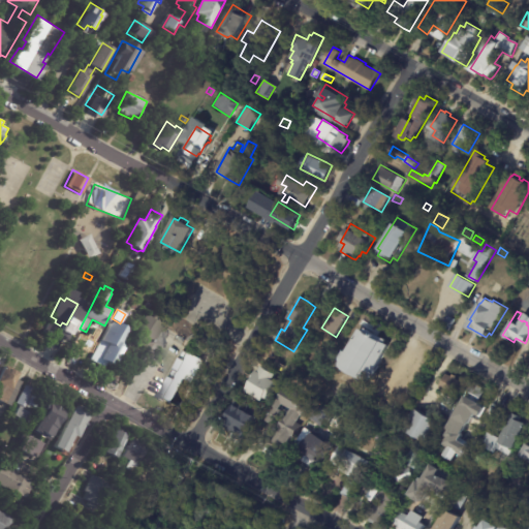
[(161,322),(162,323),(149,350),(131,341),(146,314),(161,322)]
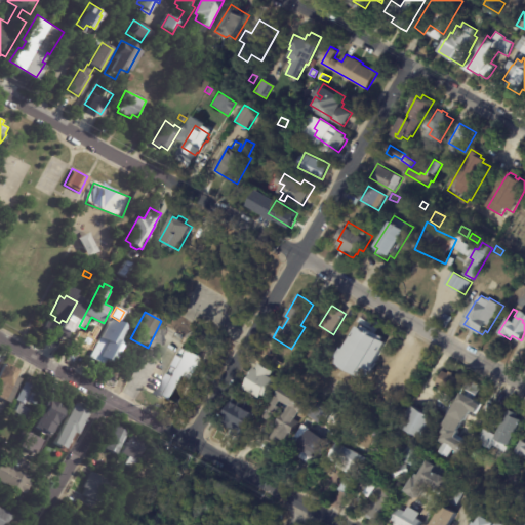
[(440,323),(446,313),(454,318),(448,328),(440,323)]
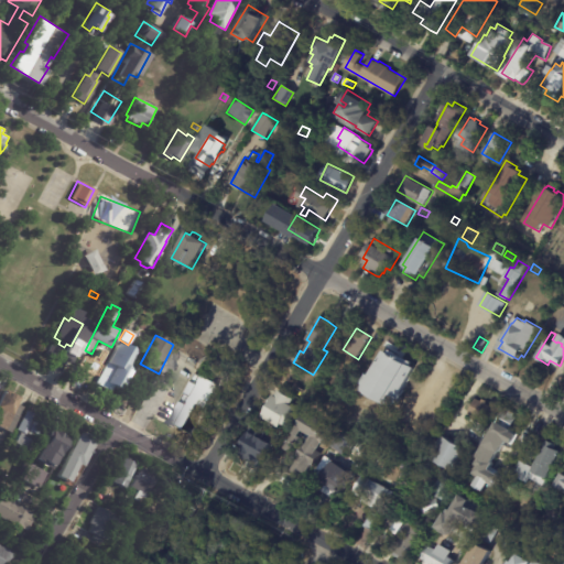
[(95,383),(116,344),(119,345),(120,344),(137,353),(117,390),(111,387),(109,391),(95,383)]
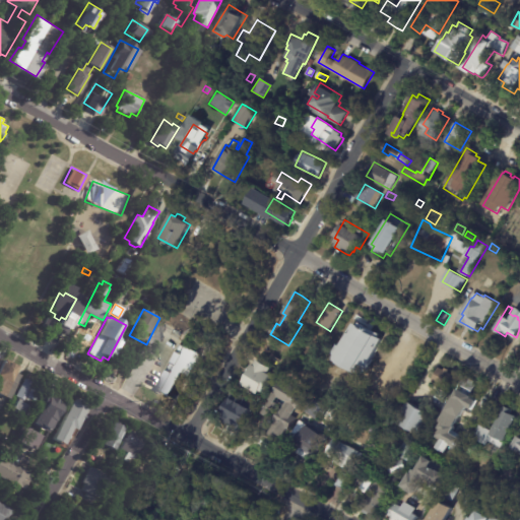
[(365,326),(379,334),(377,337),(381,340),(367,364),(369,366),(363,377),(332,359),(333,355),(331,354),(336,345),(339,346),(352,323),(356,326),(359,322),(365,326)]
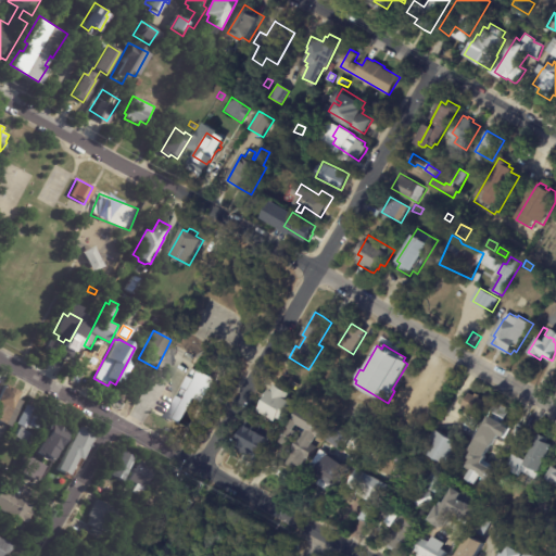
[(196,369),(213,379),(200,402),(192,397),(178,424),(166,416),(192,368),(196,369)]
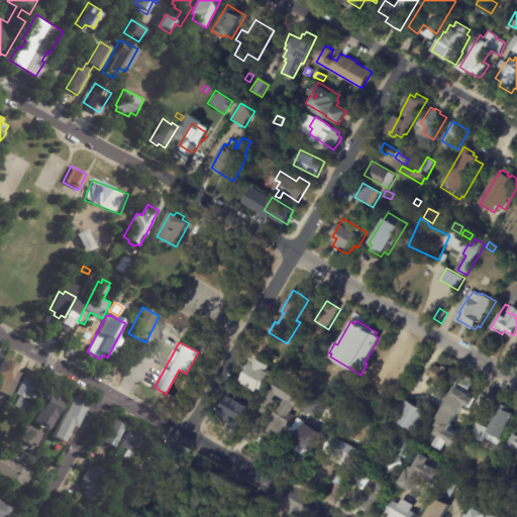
[(12,362),(16,365),(13,371),(19,374),(6,397),(0,393),(0,359),(2,356),(12,362)]
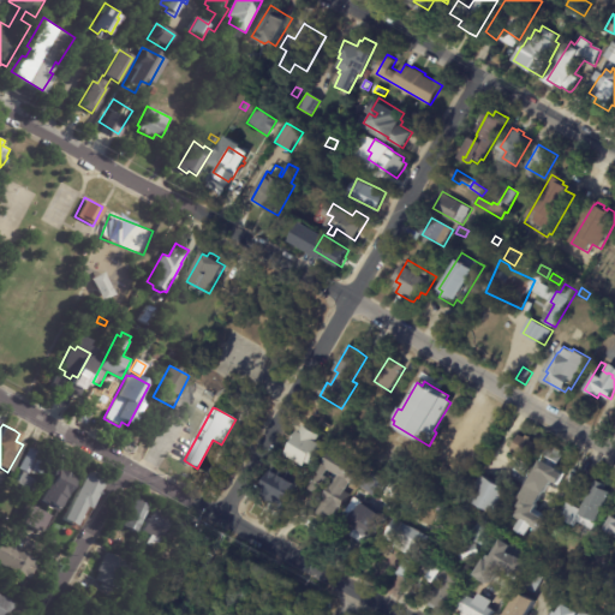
[(291,442),(297,430),(298,431),(302,425),(318,435),(315,441),(320,445),(309,464),(305,461),(303,465),(284,454),(291,442)]
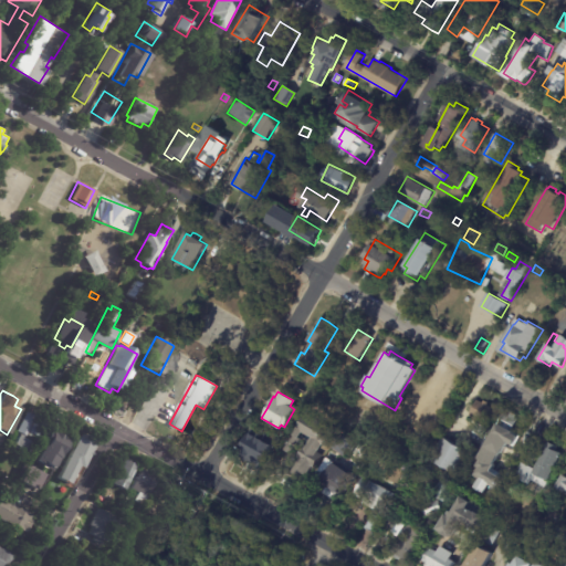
[(485,401),(488,402),(486,405),(492,408),(483,426),(473,420),(474,418),(469,415),(477,400),(482,404),(483,400),(485,401)]
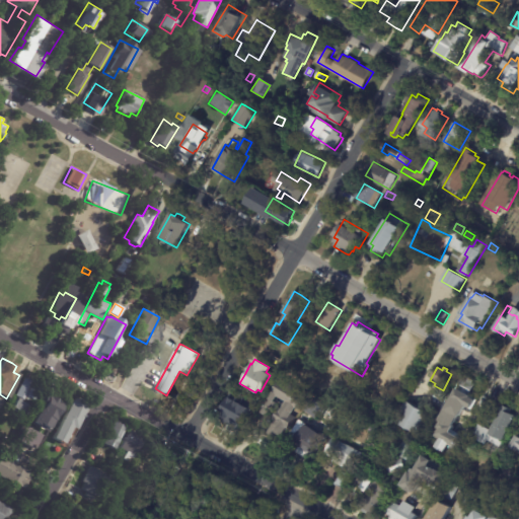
[(26,380),(41,389),(25,417),(9,406),(14,397),(11,395),(21,378),(26,380)]
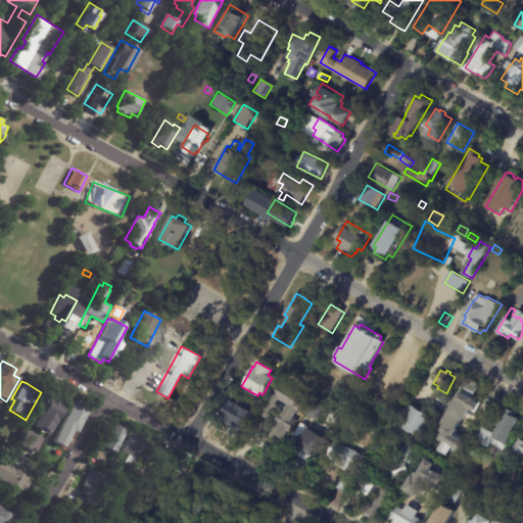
[(293,415),(291,418),(295,421),(283,440),(276,436),(273,439),(268,436),(276,424),(273,423),(280,413),(281,413),(282,412),(281,411),(285,406),(286,407),(287,405),(278,399),(266,418),(262,415),(282,382),(286,385),(287,383),(293,386),(291,388),(310,399),(300,413),(296,411),(293,415)]
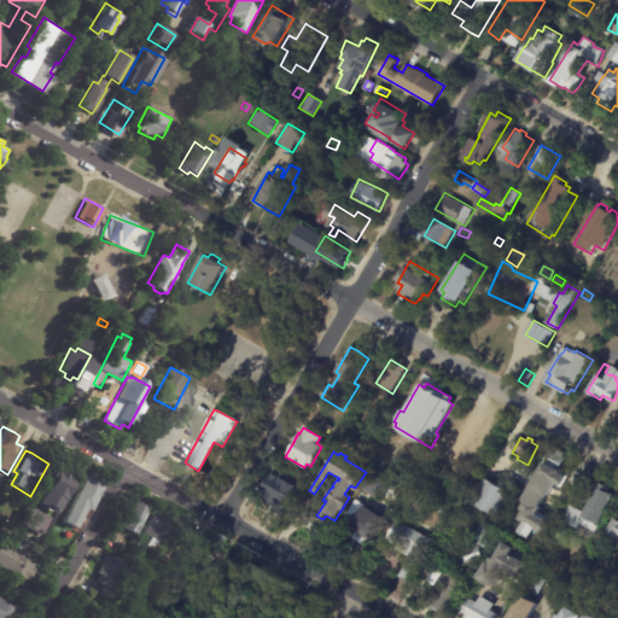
[(548,490),(544,496),(543,495),(536,507),(537,508),(534,516),(547,523),(540,534),(531,529),(529,531),(519,525),(520,523),(514,519),(518,513),(519,514),(522,511),(518,508),(522,503),(519,501),(529,485),(530,485),(543,462),(551,452),(564,459),(558,470),(559,471),(558,472),(565,476),(559,485),(554,483),(549,489),(548,489),(548,490)]
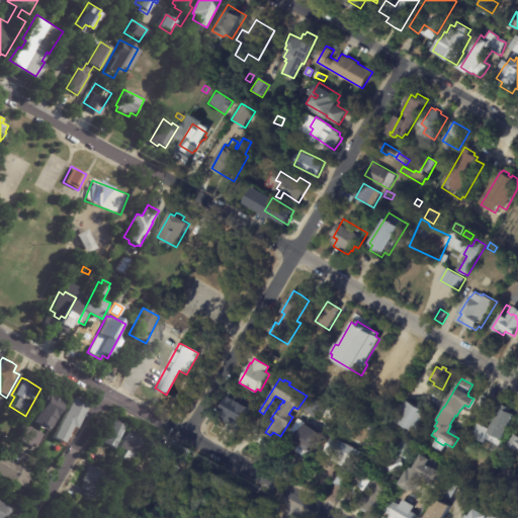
[(440,401),(432,397),(437,387),(445,393),(441,401),(440,401)]
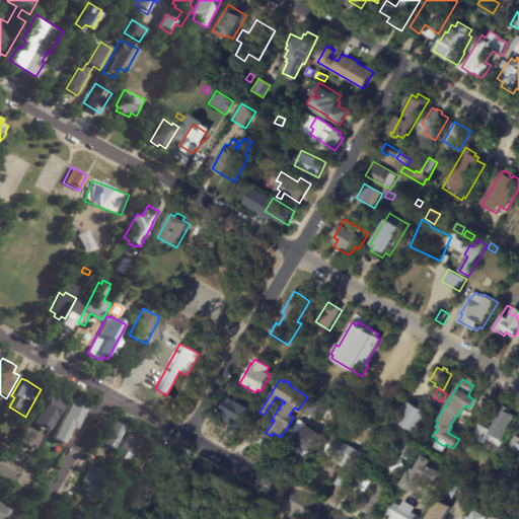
[(242,417),(238,423),(231,420),(230,422),(220,416),(221,415),(218,413),(230,391),(244,399),(241,404),(247,408),(242,417)]
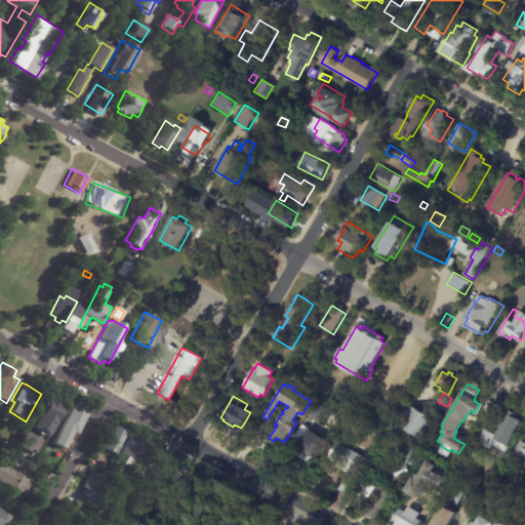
[(81,405),(87,408),(86,411),(87,412),(76,434),(72,432),(62,449),(51,444),(73,405),(75,405),(76,402),(81,405)]
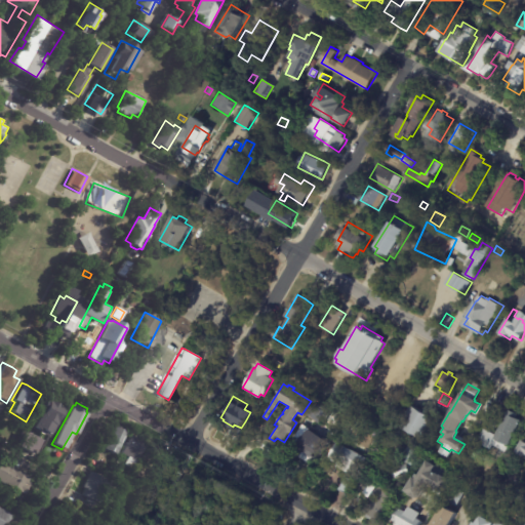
[(54,407),(55,407),(54,409),(59,411),(44,437),(29,429),(45,404),(47,405),(47,403),(54,407)]
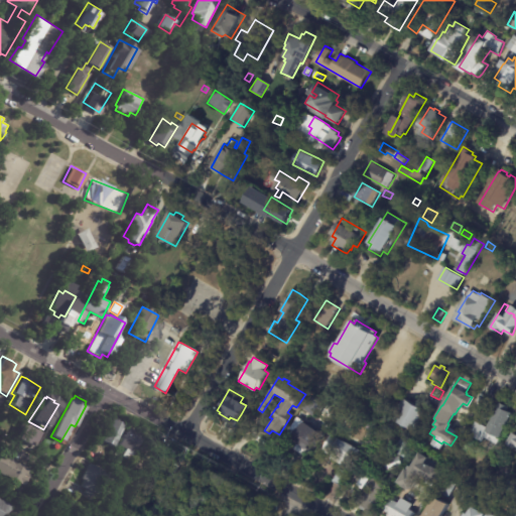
[(402,398),(424,411),(412,432),(396,423),(395,425),(389,422),(402,398)]
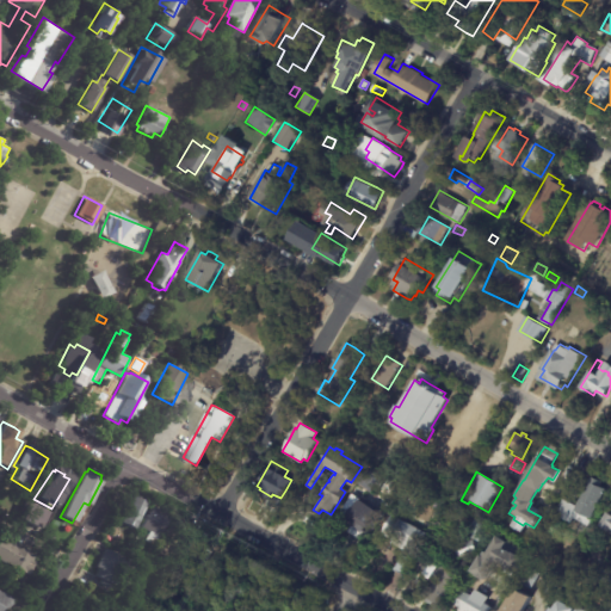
[(602,481),(604,482),(603,487),(609,489),(593,519),(576,510),(594,476),(602,481)]
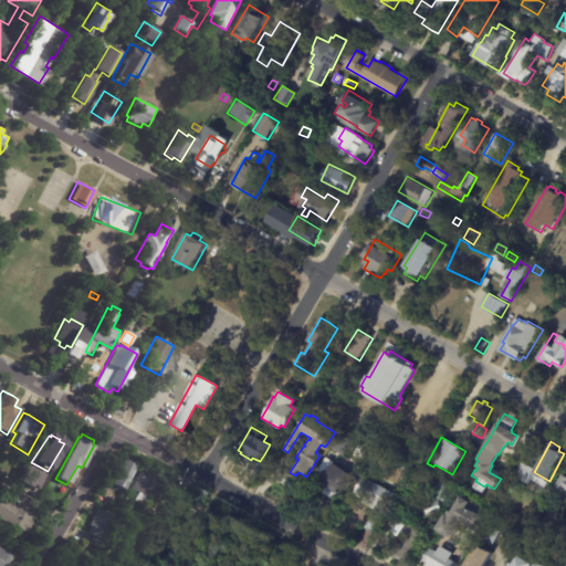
[(348,478),(333,500),(322,493),(324,489),(317,484),(321,480),(314,475),(326,459),(349,475),(348,478)]
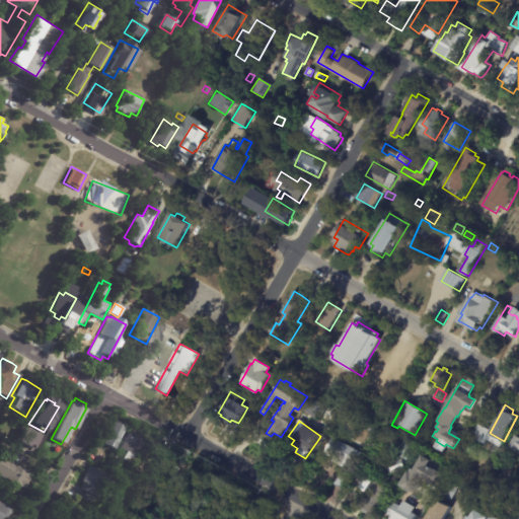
[(112,450),(100,444),(112,423),(123,428),(112,450)]
